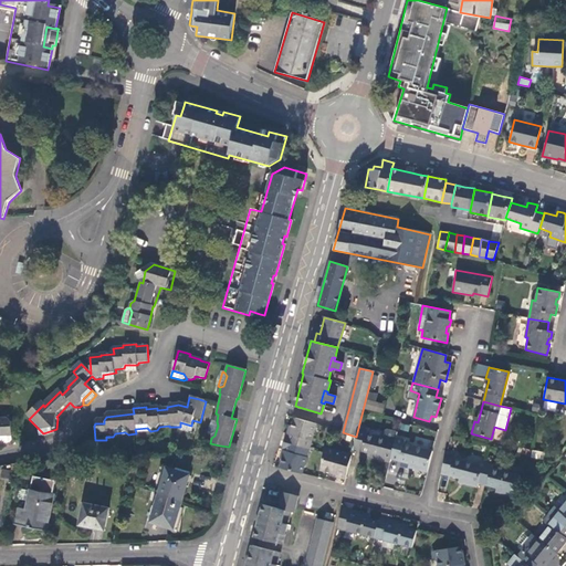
[(0,436),(12,435),(12,420),(7,416),(0,416),(0,436)]
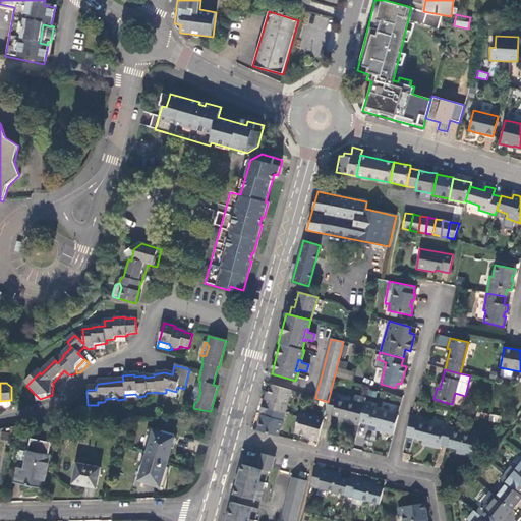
[(266,392),(262,407),(284,414),(291,390),(271,385),(269,393),(266,392)]
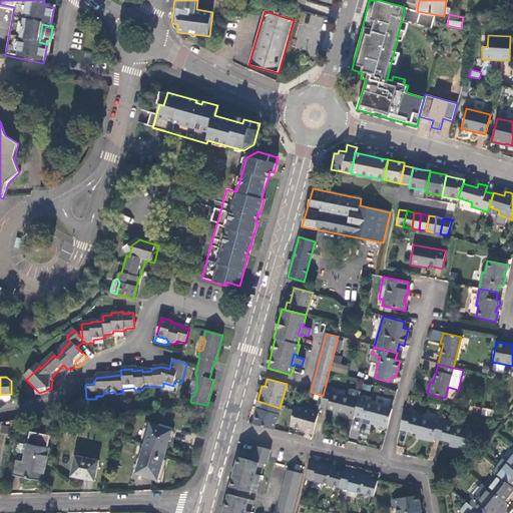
[(189,395),(191,397),(194,395),(197,386),(196,382),(193,382),(189,395)]
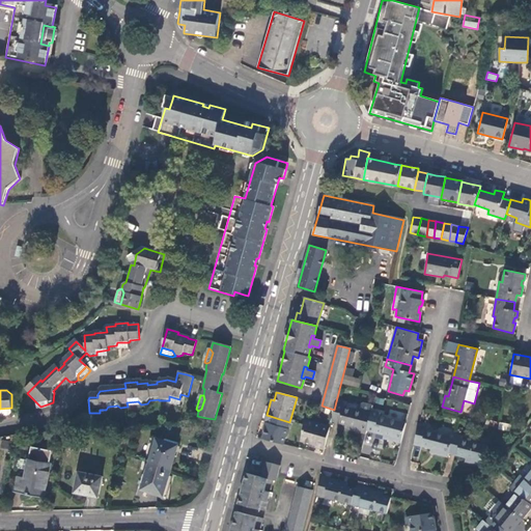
[(180,399),(179,399),(169,396),(169,400),(170,402),(178,406),(180,399)]
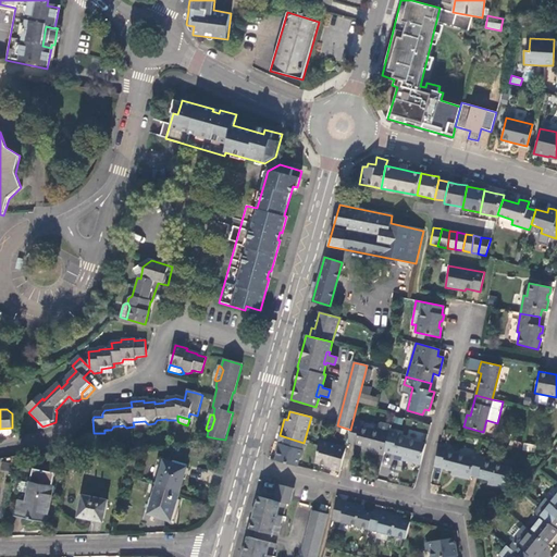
[(364,450),(383,455),(384,450),(390,431),(391,425),(374,421),(372,430),(360,428),(361,423),(353,421),(350,430),(347,441),(356,443),(356,444),(366,446),(364,450)]
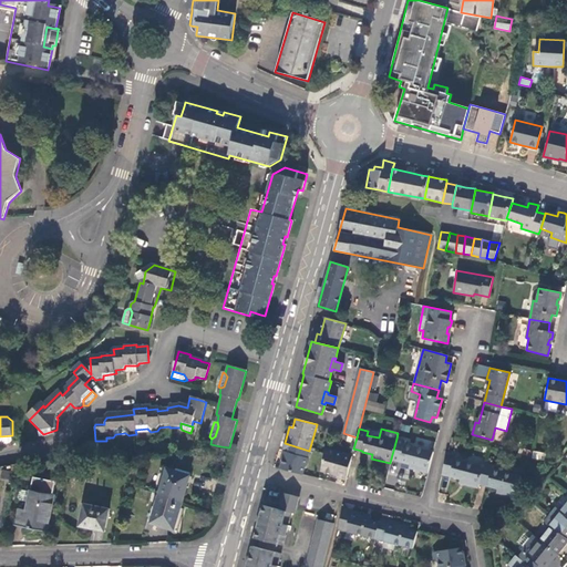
[(54,434),(53,431),(43,434),(41,434),(42,441),(51,439),(54,434)]
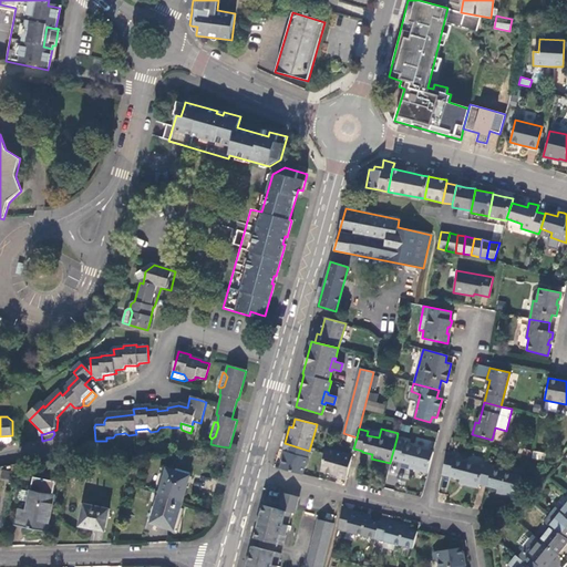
[(409,468),(428,473),(433,452),(404,444),(405,441),(397,439),(391,459),(400,461),(400,462),(410,464),(409,468)]
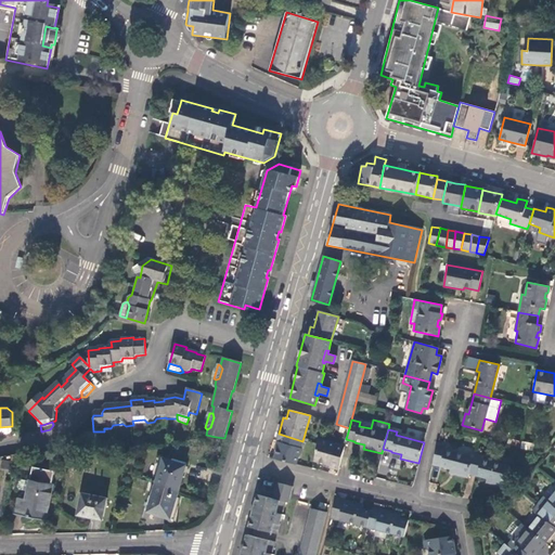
[(280,443),(274,459),(296,465),(302,441),(279,434),(276,442),(280,443)]
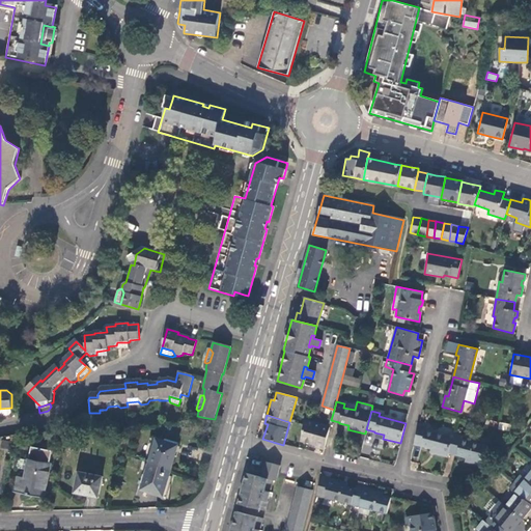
[(315,448),(324,450),(324,449),(330,427),(306,421),(300,442),(308,444),(315,446),(315,448)]
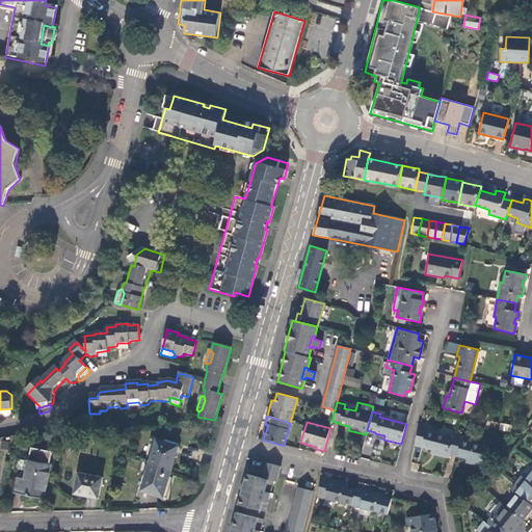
[(430,453),(448,457),(449,453),(453,439),(427,431),(428,427),(419,425),(414,445),(422,446),(422,447),(431,450),(430,453)]
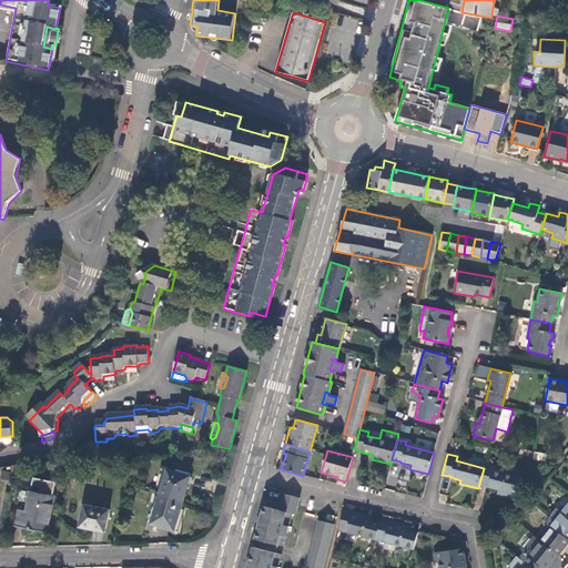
[(494,466),(485,464),(484,468),(479,484),(488,486),(488,487),(498,489),(497,494),(516,498),(521,478),(494,470),(494,466)]
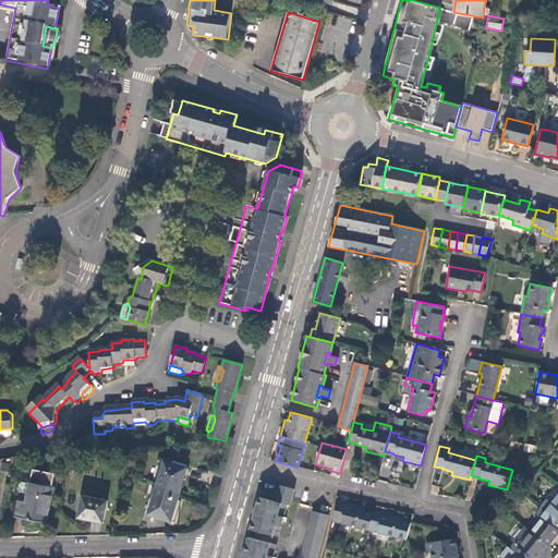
[(164,462),(156,487),(179,495),(186,469),(172,464),(164,462)]
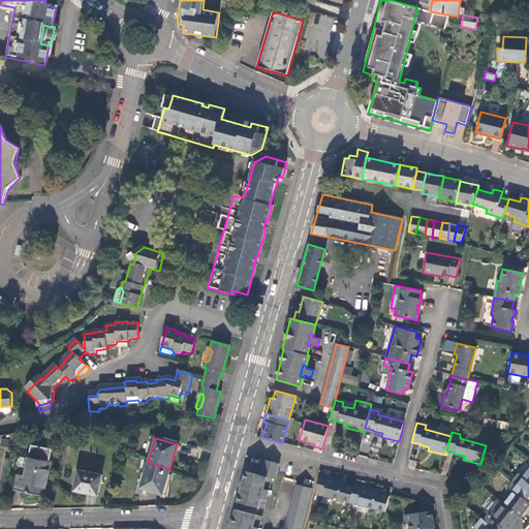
[(12,441),(2,439),(1,446),(10,448),(12,441)]
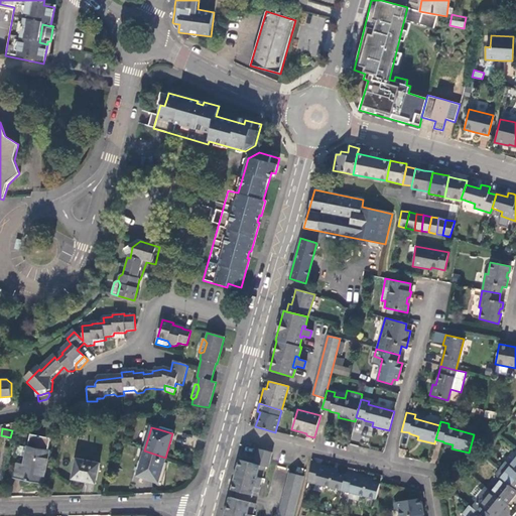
[(50,439),(30,435),(23,466),(17,464),(13,479),(41,485),(48,452),(47,450),(50,439)]
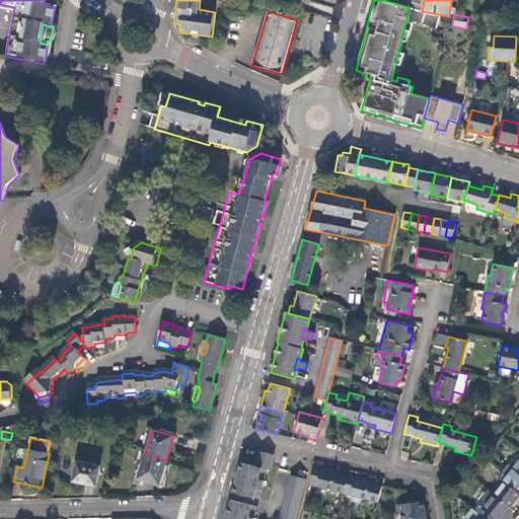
[(158,485),(166,460),(145,453),(138,479),(144,480),(144,479),(158,485)]
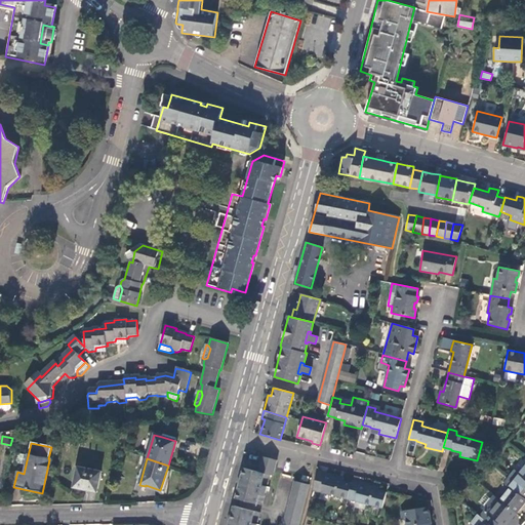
[(257,472),(243,469),(235,498),(240,499),(256,505),(261,506),(264,494),(259,493),(261,483),(263,481),(267,482),(270,475),(272,476),(276,462),(260,459),(257,472)]
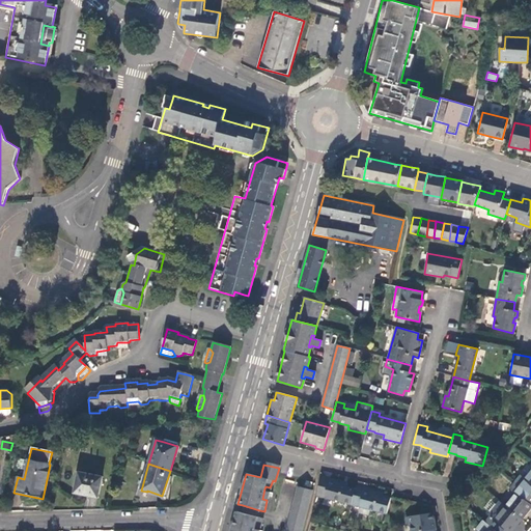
[(521,475),(514,482),(530,495),(530,470),(524,478),(521,475)]
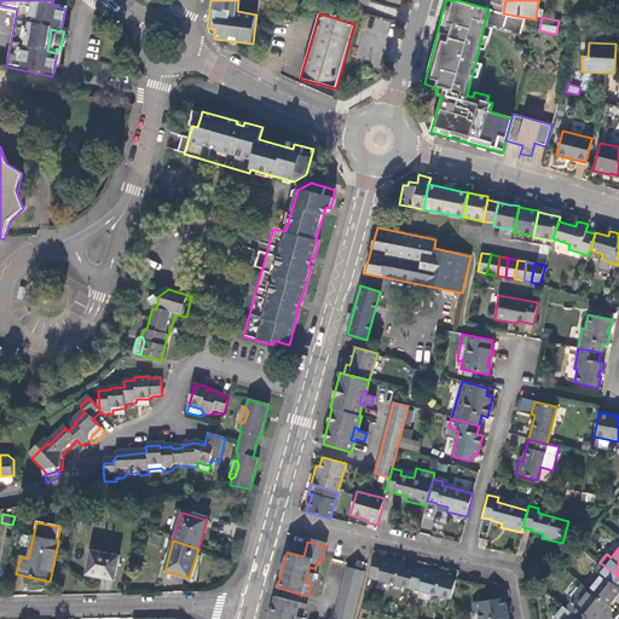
[(119,557),(92,551),(87,576),(114,582),(119,557)]
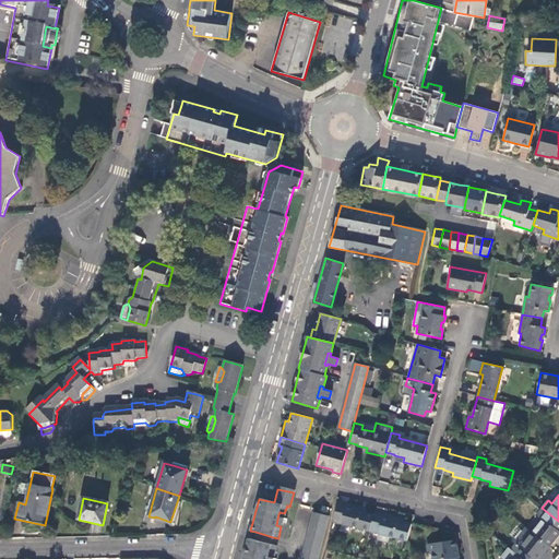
[(346,504),(339,502),(333,518),(332,522),(369,532),(373,515),(365,512),(360,511),(361,507),(346,503),(346,504)]
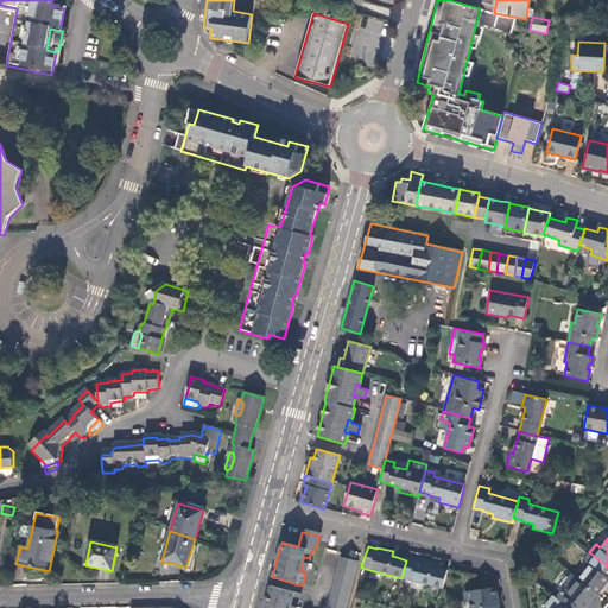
[(596,595),(607,580),(607,567),(589,552),(583,559),(589,565),(577,580),(596,595)]
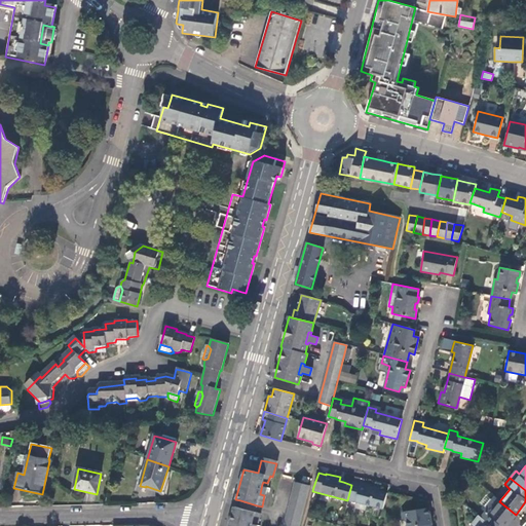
[(282,525),(298,525),(309,486),(298,482),(294,482),(282,525)]
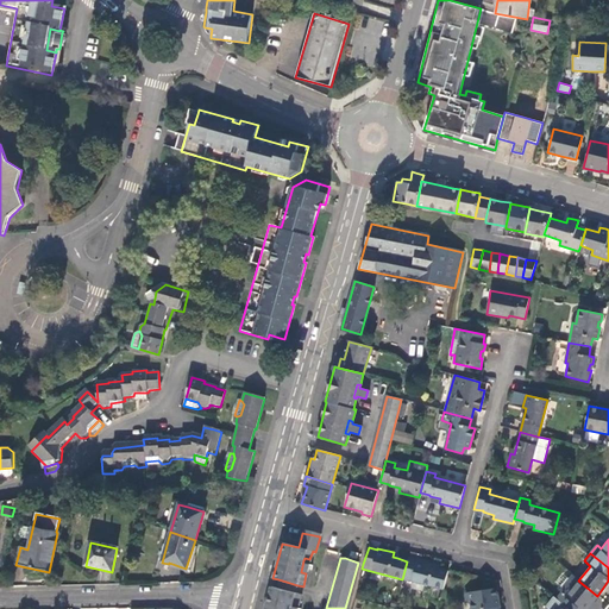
[(418,560),(408,558),(407,562),(402,579),(412,582),(425,585),(443,590),(449,571),(437,569),(433,567),(433,564),(418,559),(418,560)]
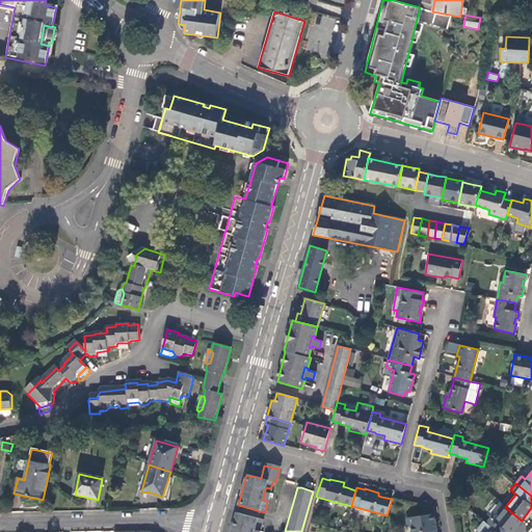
[(490,517),(486,524),(493,529),(496,531),(512,531),(522,521),(505,507),(496,500),(485,513),(490,517)]
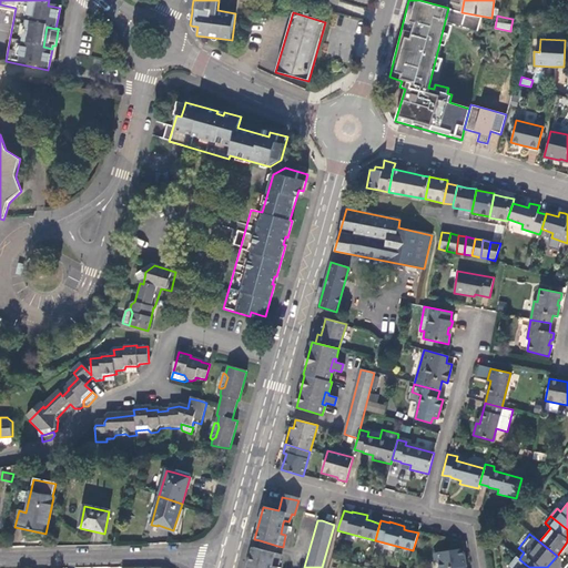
[(260,540),(257,548),(276,553),(277,546),(260,540)]
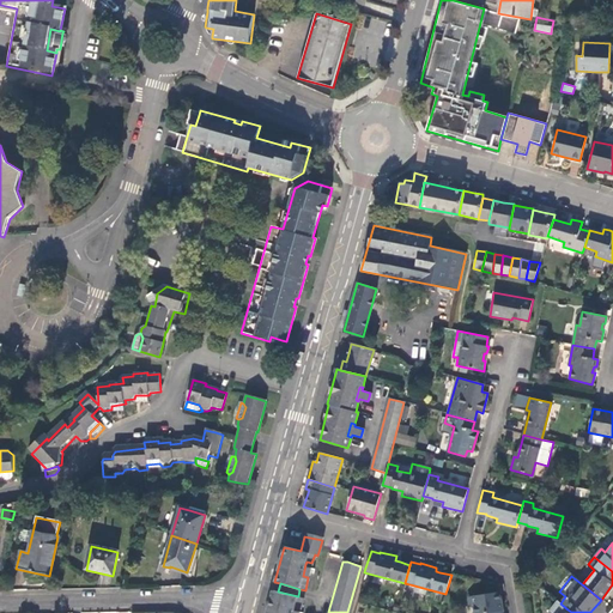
[(425,595),(428,589),(414,586),(413,593),(425,595)]
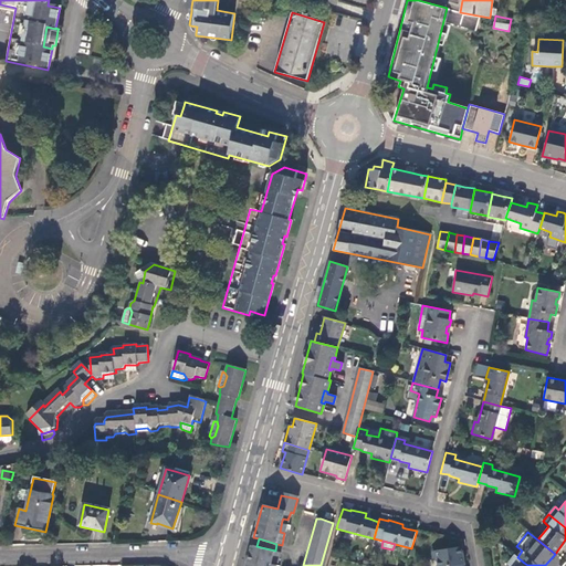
[(270,565),(271,564),(272,561),(278,563),(280,552),(275,551),(257,546),(251,545),(245,565),(270,565)]
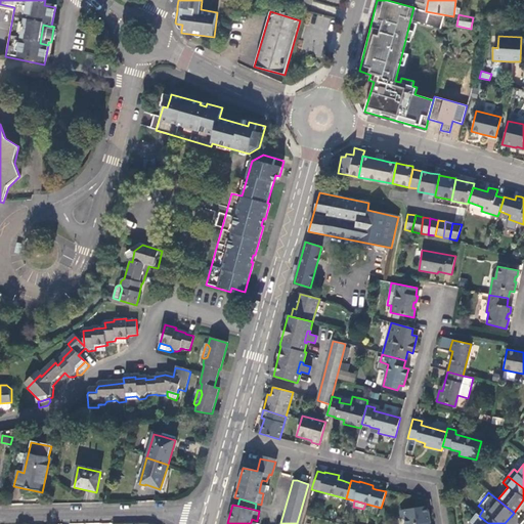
[(404,517),(404,523),(424,523),(425,523),(430,522),(428,507),(399,511),(400,518),(404,517)]
